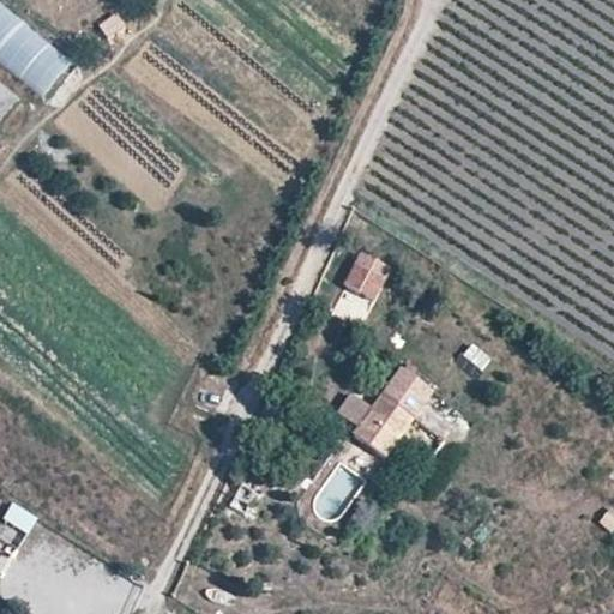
[(0,4),(0,59),(48,96),(76,60),(0,4)]
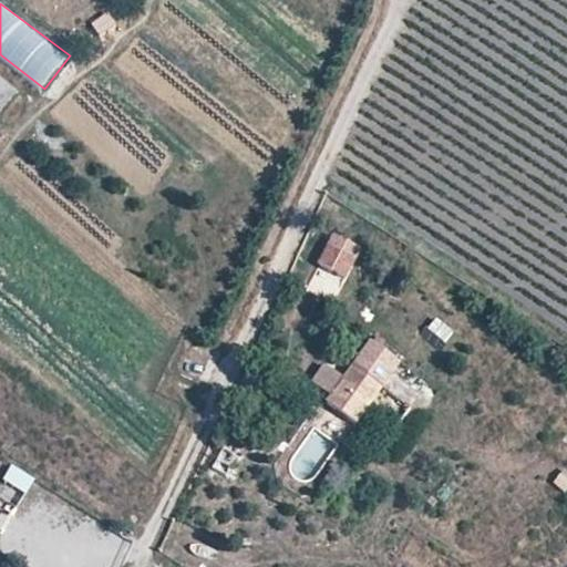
[(309,292),(339,302),(358,245),(328,235),(309,292)]
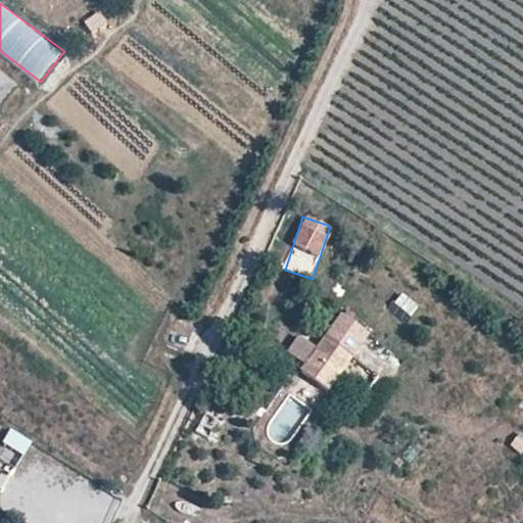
[(330,388),(371,332),(342,312),(317,347),(305,364),(301,369),(330,388)]
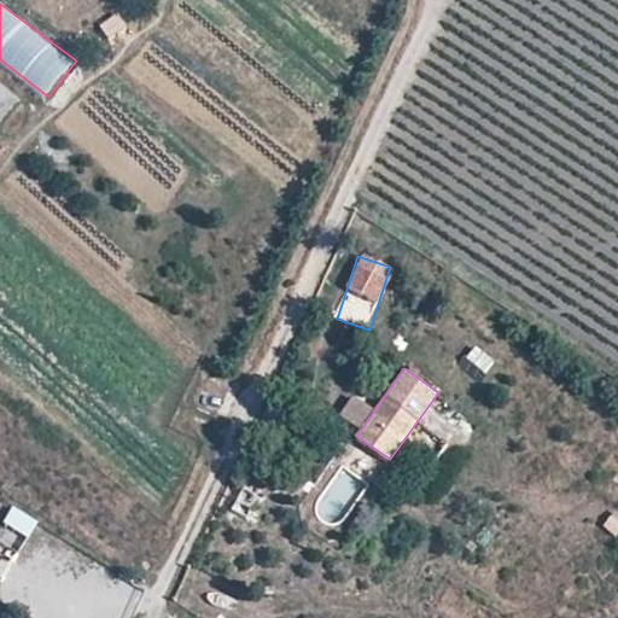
[(361,430),(374,410),(353,395),(339,414),(361,430)]
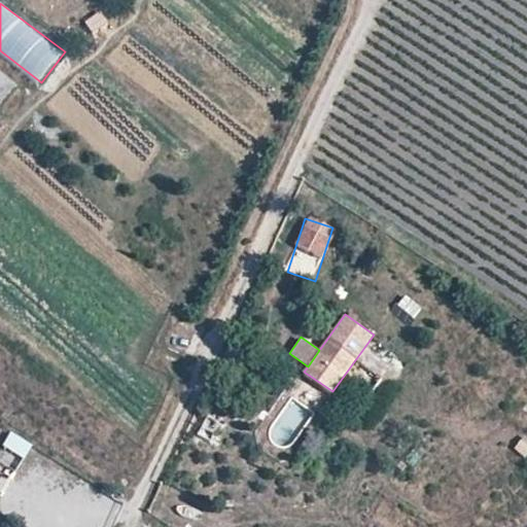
[(195,438),(211,446),(221,423),(205,416),(195,438)]
